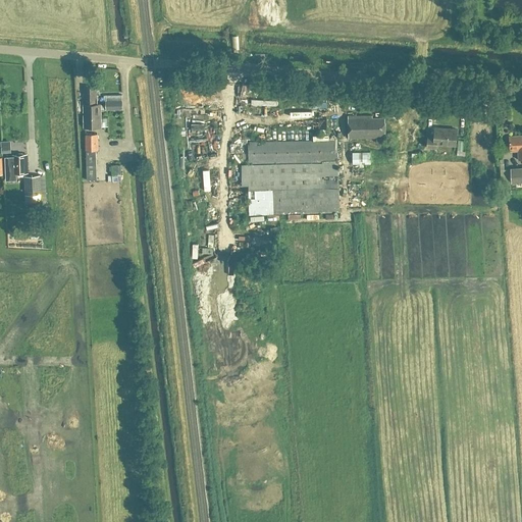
[(257,8),(259,14),(268,10),(266,5),(257,8)]
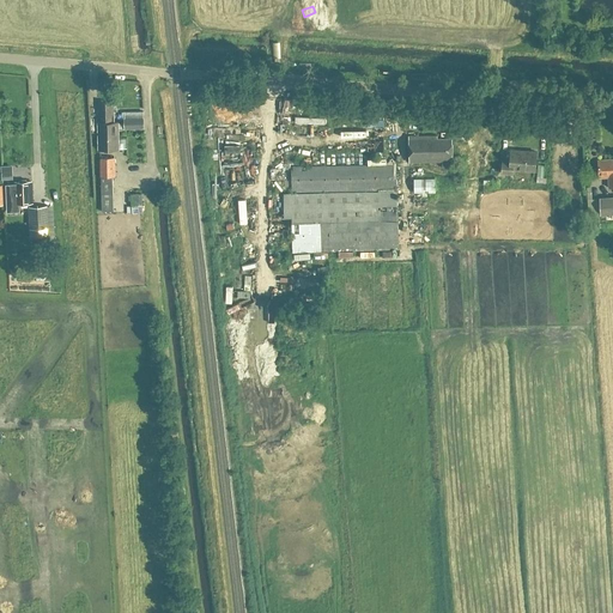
[(125,122),(117,122),(114,122),(114,102),(98,103),(98,131),(101,131),(101,149),(119,149),(117,128),(125,128),(125,129),(144,128),(144,116),(125,117),(125,122)]
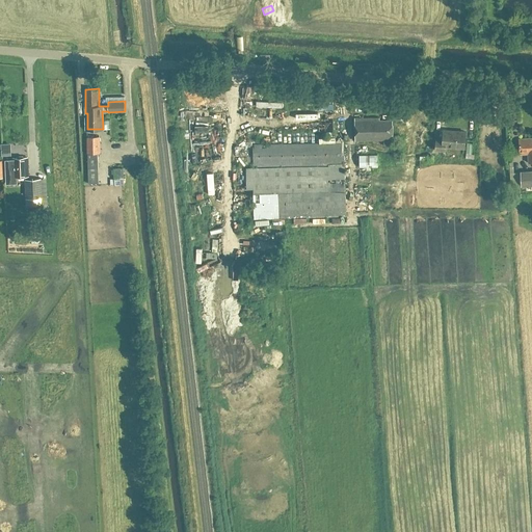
[(393,143),(393,139),(392,120),(379,120),(379,117),(354,117),(355,140),(381,140),(381,139),(383,139),(383,142),(384,144),(387,147),(389,147),(391,147),(392,145),(393,143)]
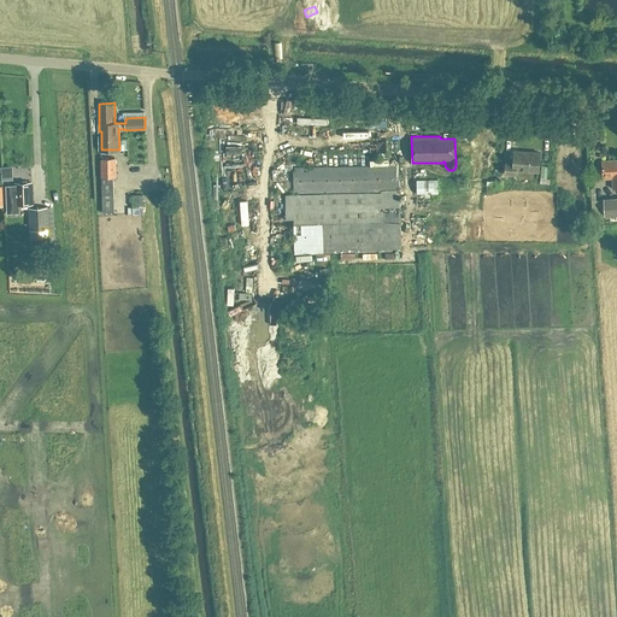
[(247,178),(246,142),(233,144),(234,180),(247,178)]
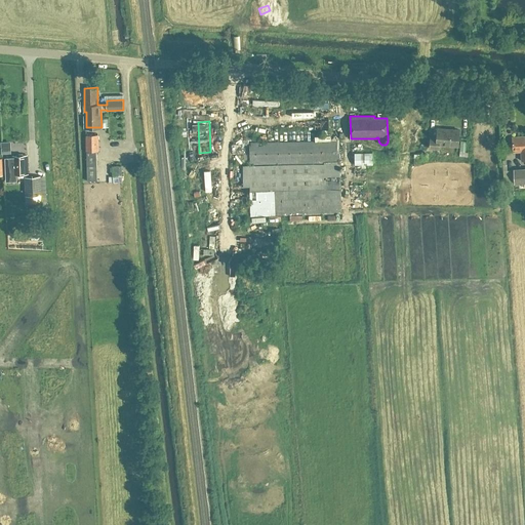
[(315,137),(331,136),(331,127),(323,127),(323,132),(314,133),(315,137)]
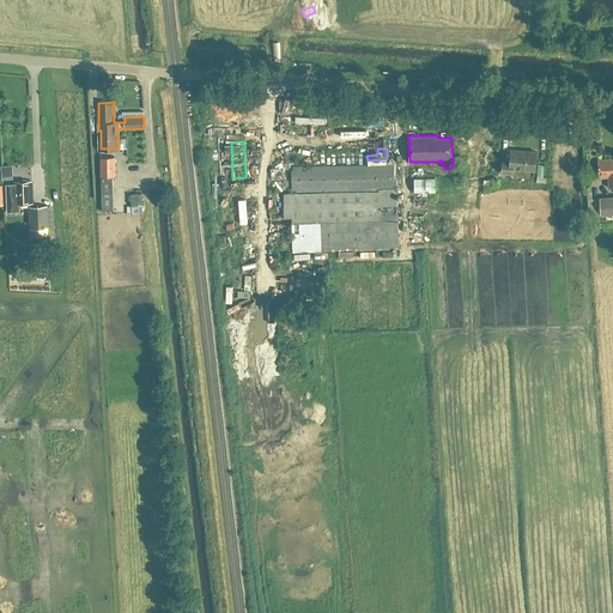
[(535,170),(536,151),(511,150),(511,152),(492,151),(491,173),(513,174),(514,169),(535,170)]
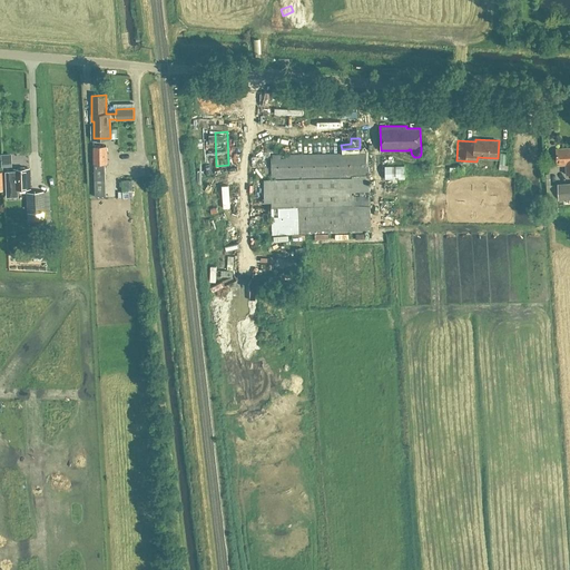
[(105,172),(105,165),(108,165),(107,146),(92,146),(92,165),(94,165),(95,196),(106,196),(105,172)]
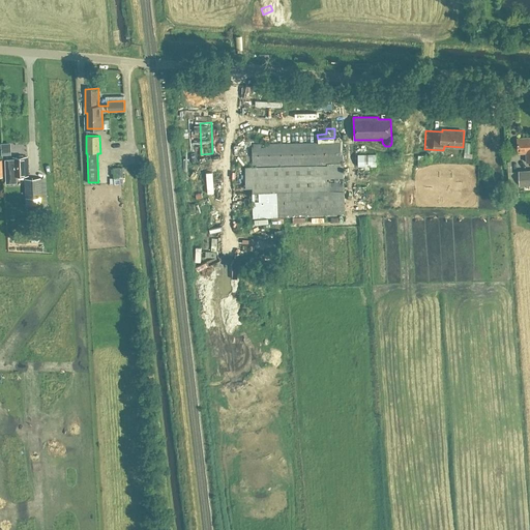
[(529,139),(529,138),(517,139),(518,153),(526,153),(527,162),(529,162),(529,139)]
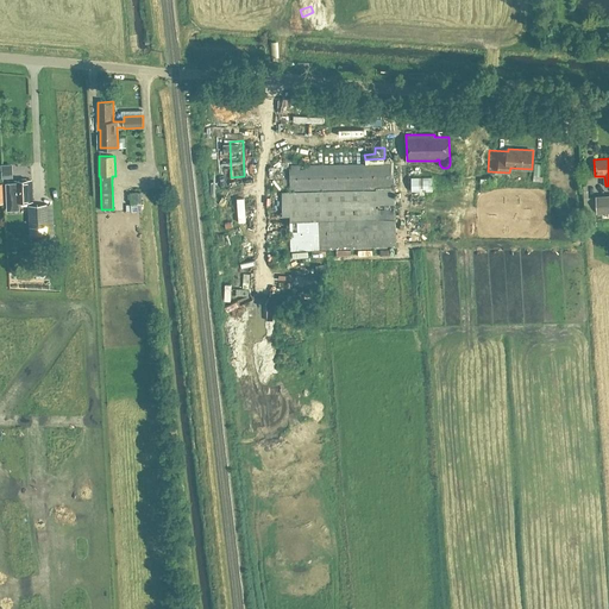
[(396,163),(293,164),(294,190),(396,189),(396,163)]
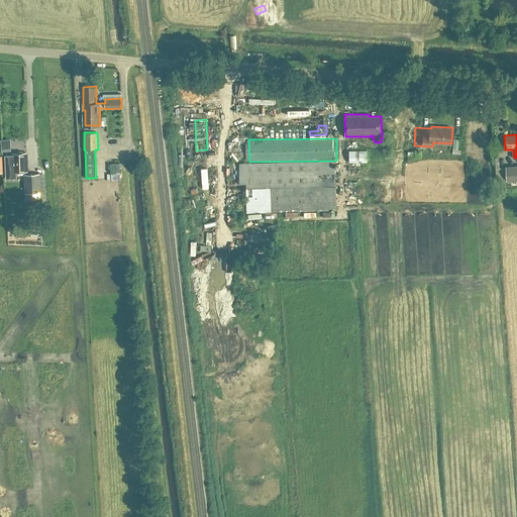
[(368,162),(368,150),(349,150),(349,163),(368,162)]
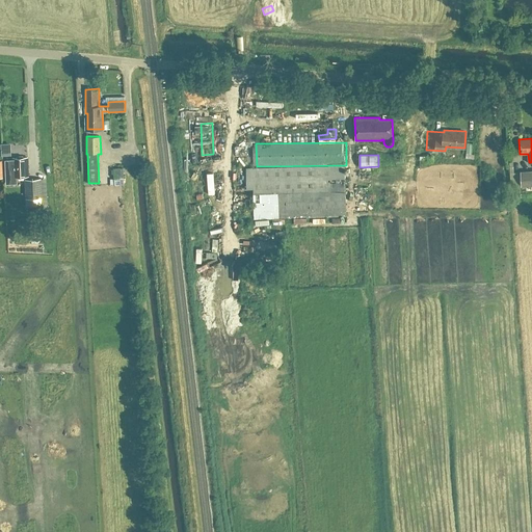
[(14,177),(28,176),(28,157),(12,158),(14,177)]
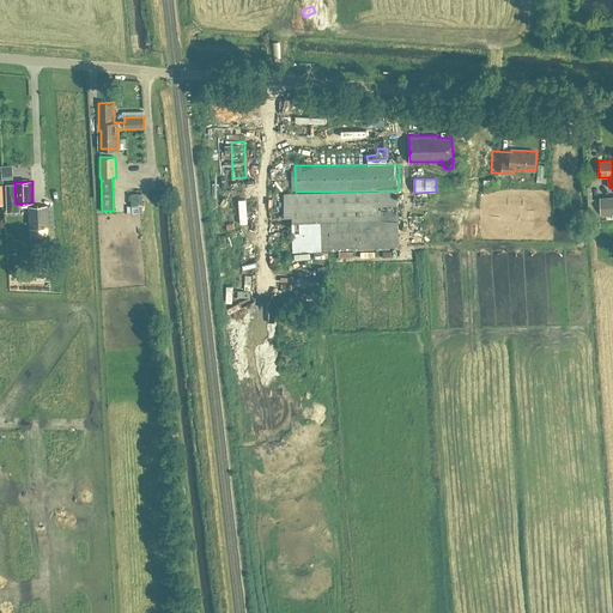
[(126,205),(143,204),(143,193),(131,194),(131,198),(125,199),(126,205)]
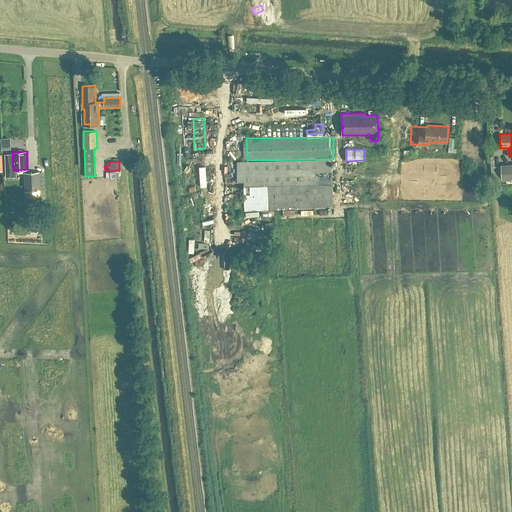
[(334,210),(334,161),(240,162),(241,212),(334,210)]
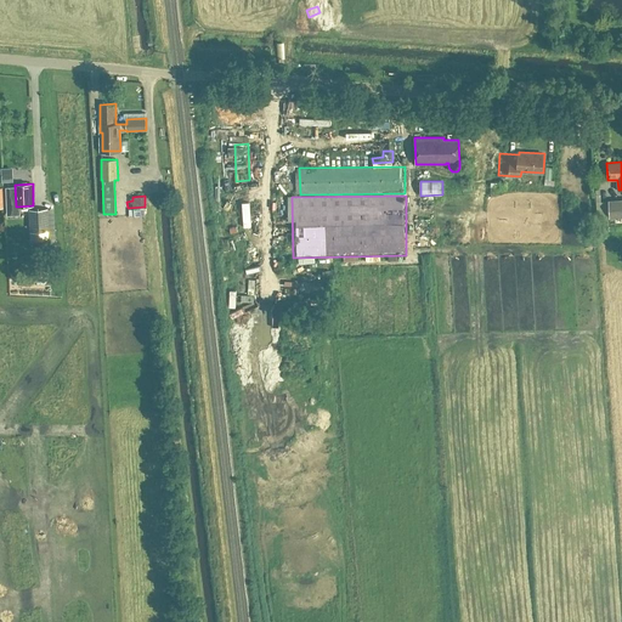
[(621,201),(609,202),(610,216),(610,227),(621,226),(621,201)]
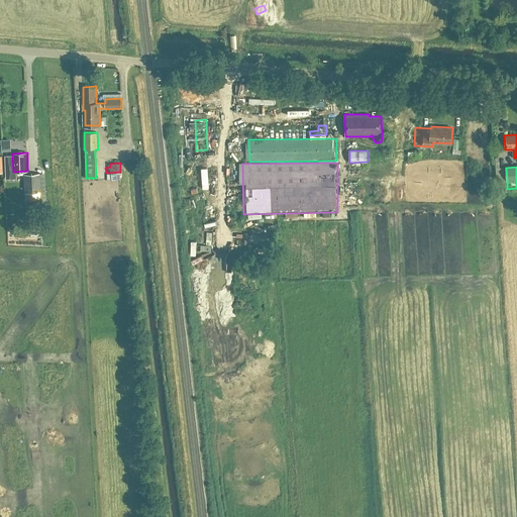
[(25,189),(39,189),(38,175),(24,176),(25,189)]
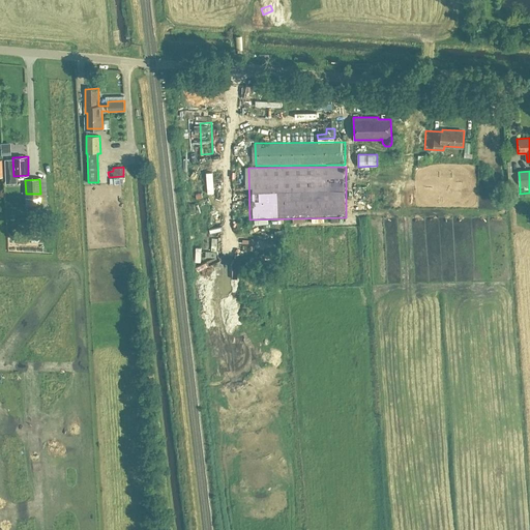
[(133,231),(128,216),(123,217),(127,232),(133,231)]
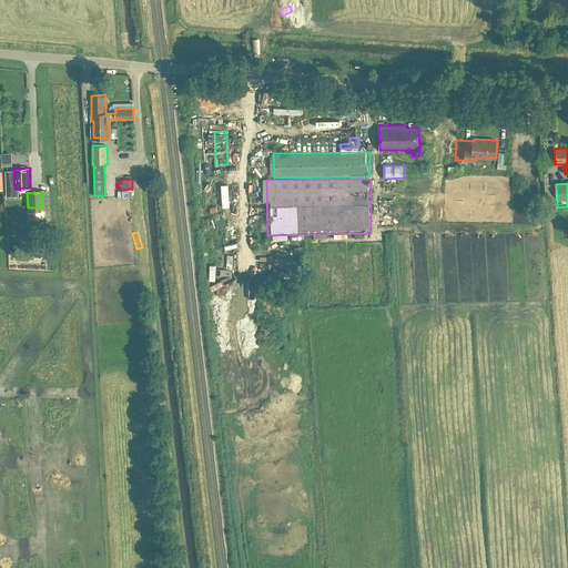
[(135,267),(122,270),(123,281),(137,277),(135,267)]
